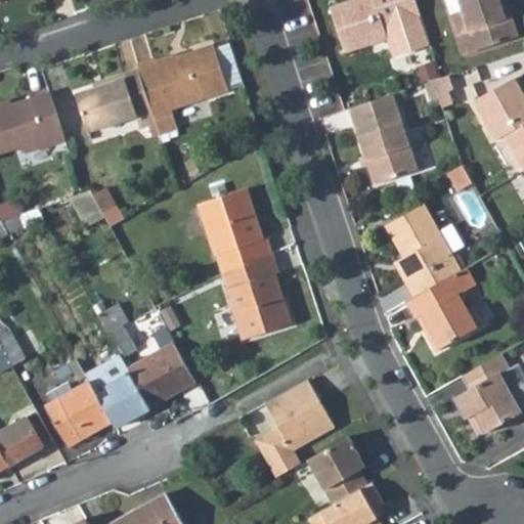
[(427,35),(416,0),(340,0),(326,4),(342,49),(373,40),(379,58),(417,46),(413,39),(427,35)]
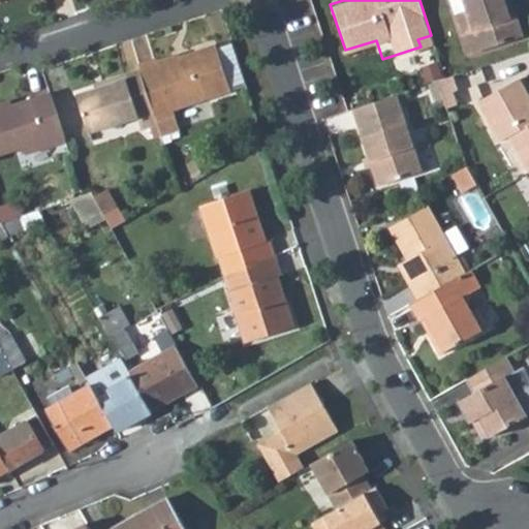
[(512,14),(506,17),(500,0),(457,0),(461,11),(449,16),(456,36),(468,31),(474,51),(520,35),(512,14)]
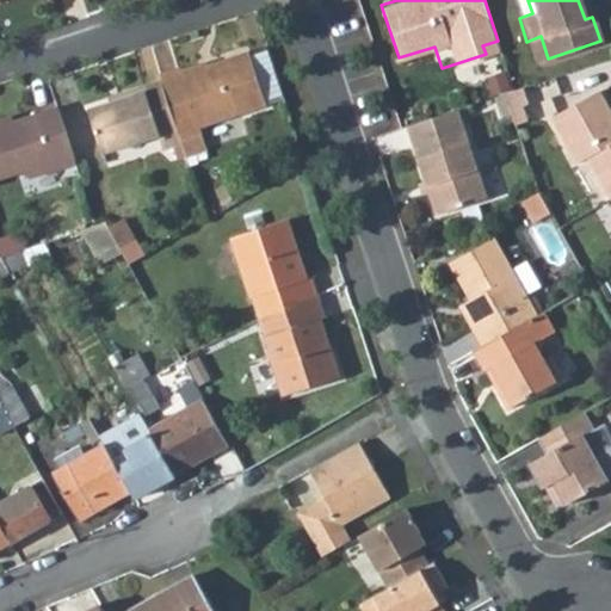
[(592,17),(586,0),(578,0),(585,19),(592,17)]
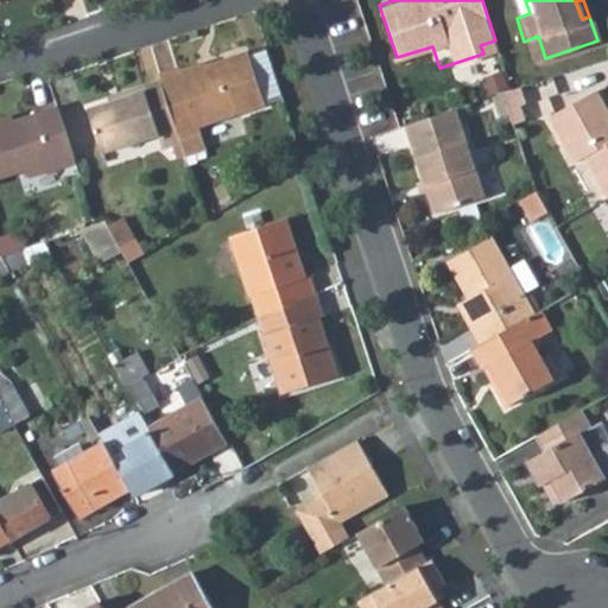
[(524,42),(531,63),(545,58),(538,36),(524,42)]
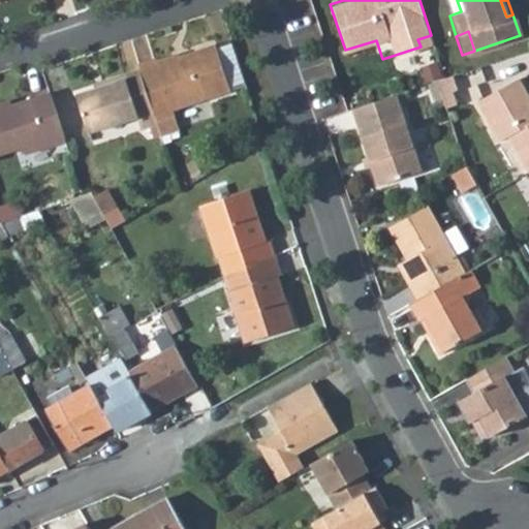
[(134,61),(135,65),(153,118),(173,111),(172,105),(227,87),(213,39),(154,59),(153,55),(134,61)]
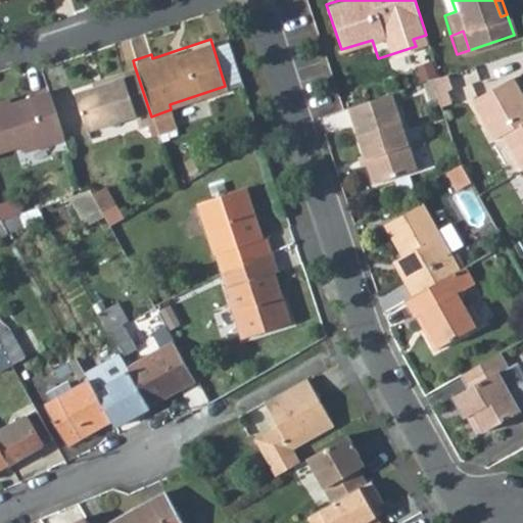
[(134,64),(103,74),(104,80),(73,90),(86,127),(132,112),(137,125),(152,120),(151,116),(134,64)]
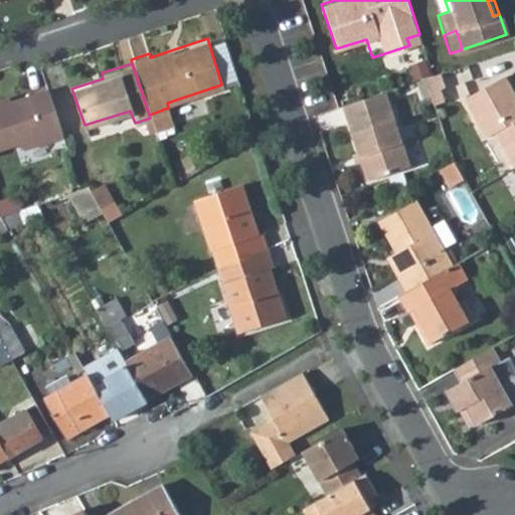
[(481,137),(490,132),(511,170),(514,167),(514,99),(502,75),(460,101),(481,137)]
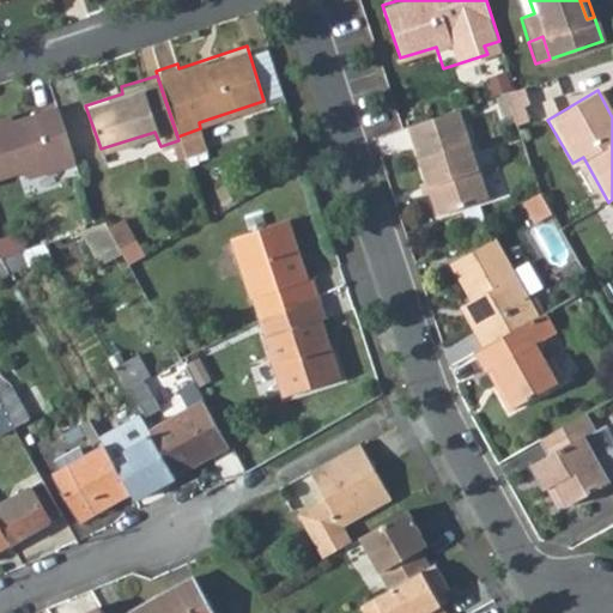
[(55,104),(8,120),(7,114),(0,116),(0,171),(23,164),(25,173),(72,158),(55,104)]
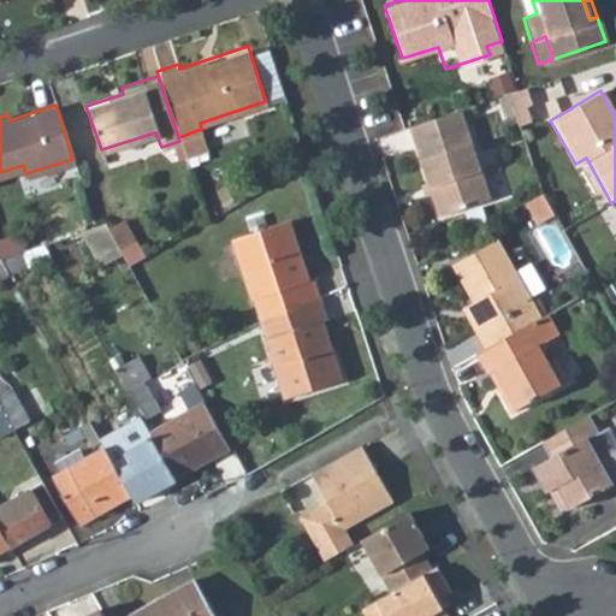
[(430,193),(437,213),(490,196),(461,110),(408,126),(426,181),(430,193)]
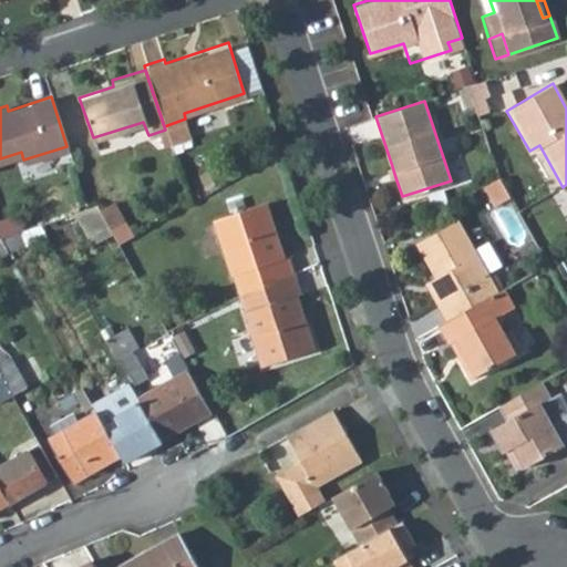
[(392,166),(385,169),(389,179),(395,177),(392,166)]
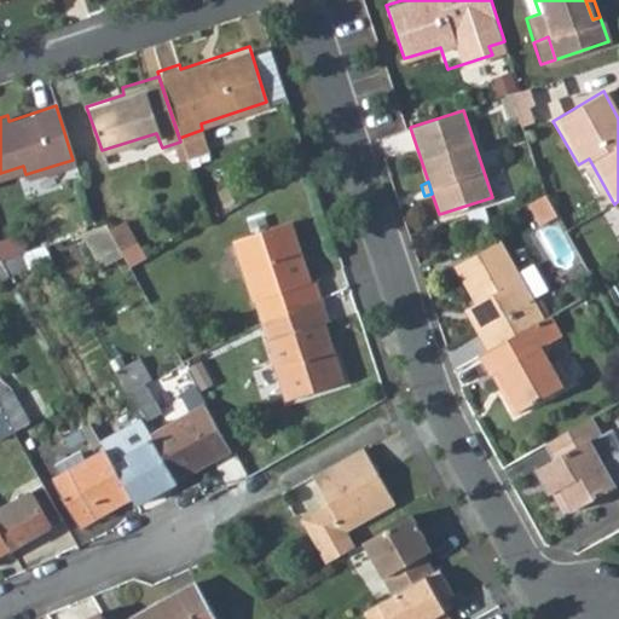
[(557,218),(545,195),(526,206),(538,227),(557,218)]
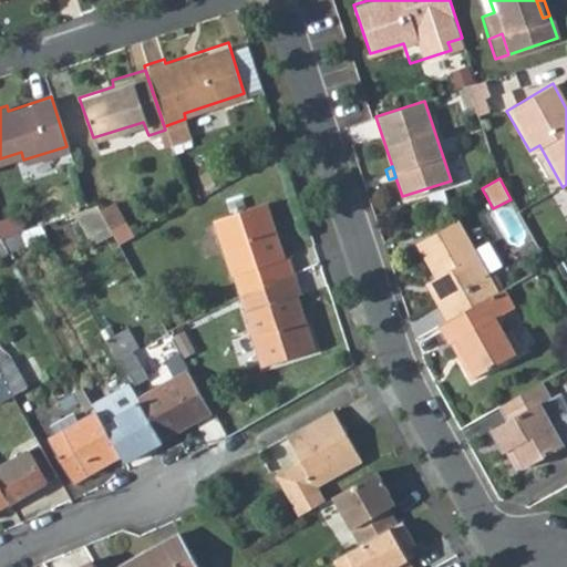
[(265,202),(214,217),(240,298),(294,268),(289,254),(282,256),(265,202)]
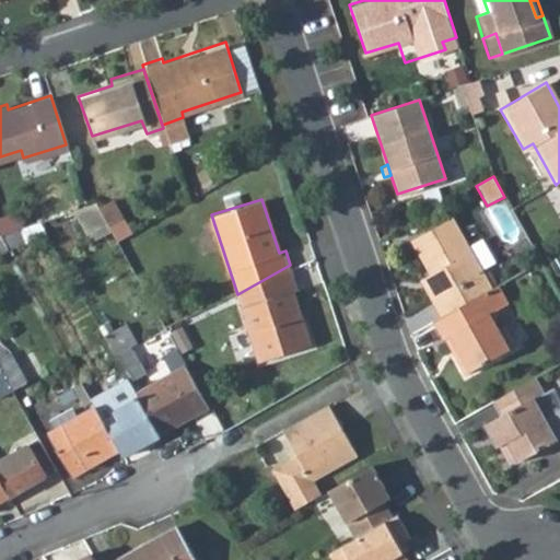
[(72,210),(89,240),(111,228),(95,201),(86,206),(72,210)]
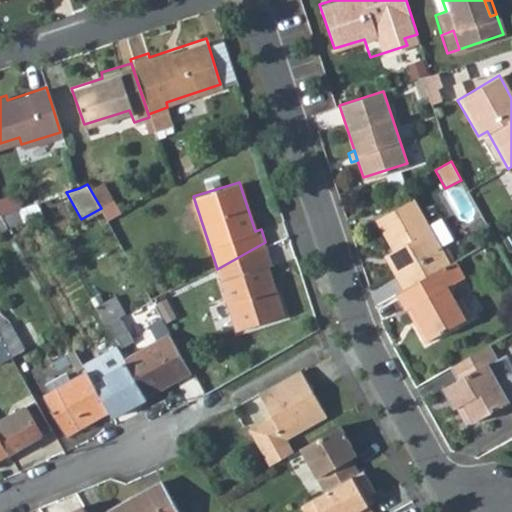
[(450,263),(413,196),(374,219),(391,249),(384,252),(404,289),(450,263)]
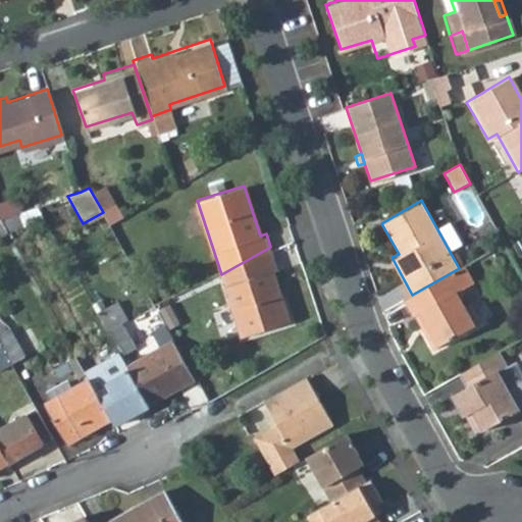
[(39,205),(24,210),(0,216),(0,217),(7,230),(46,217),(39,205)]
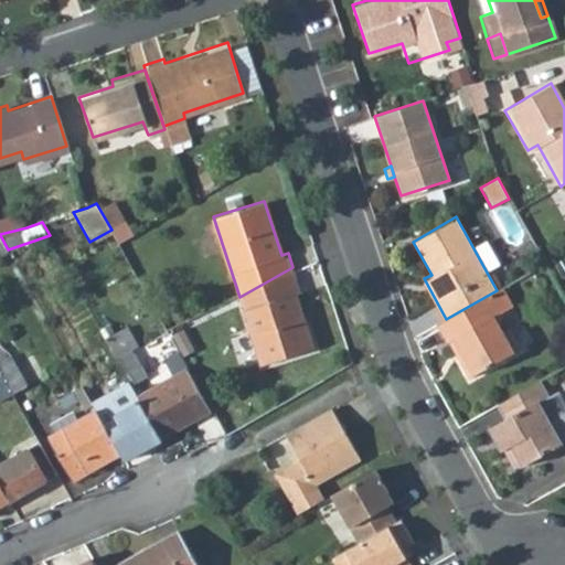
[(294,291),(300,289),(292,267),(240,297),(260,360),(311,345),(294,291)]
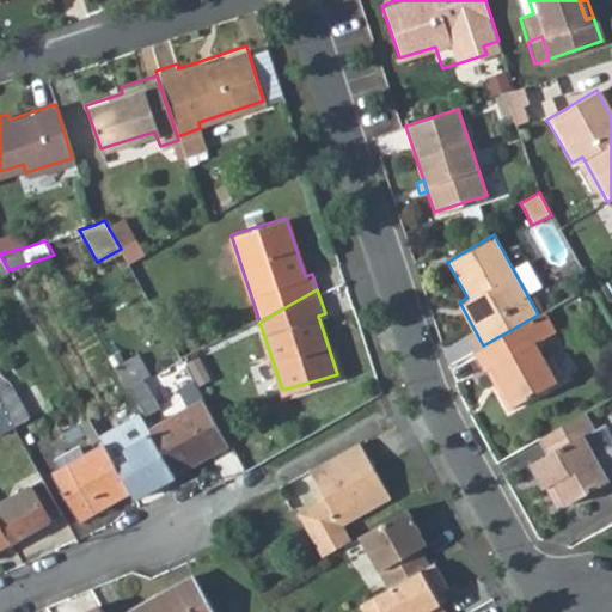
[(483,367),(489,363),(500,383),(494,386),(506,408),(556,379),(534,338),(555,328),(545,311),(538,314),(483,346),(473,352),(483,367)]
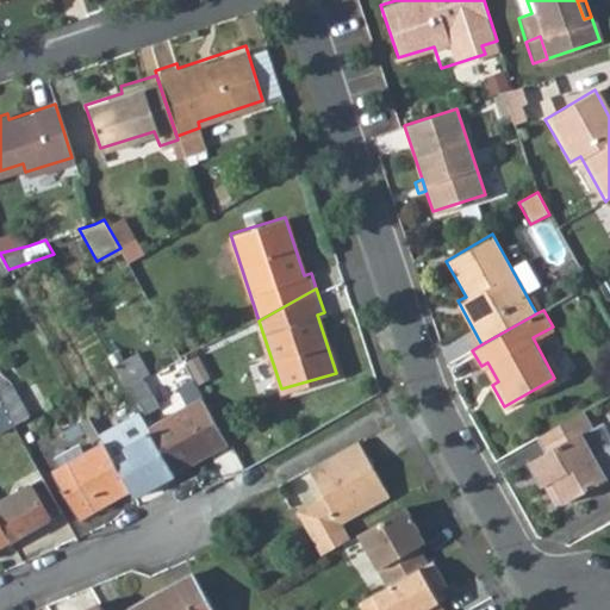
[(147,372),(135,352),(113,363),(125,385),(147,372)]
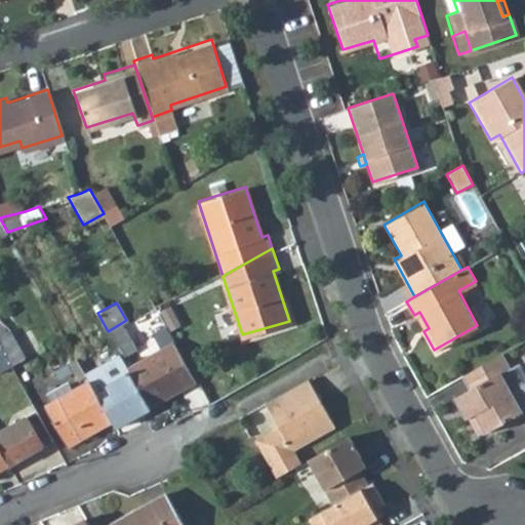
[(429,328),(419,312),(414,315),(423,331),(429,328)]
